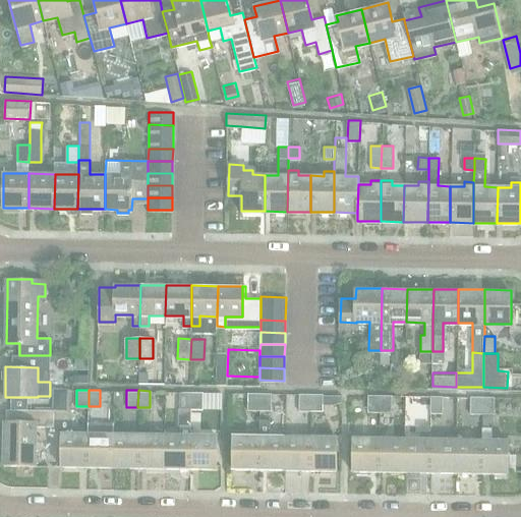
[(177,407),(189,407),(189,392),(178,391),(177,407)]
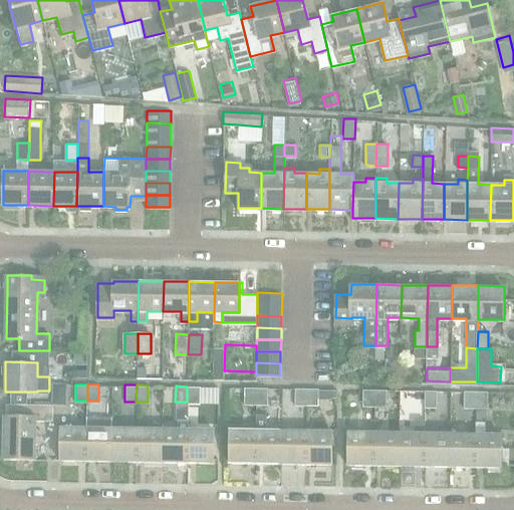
[(199,387),(187,387),(187,402),(199,403),(199,387)]
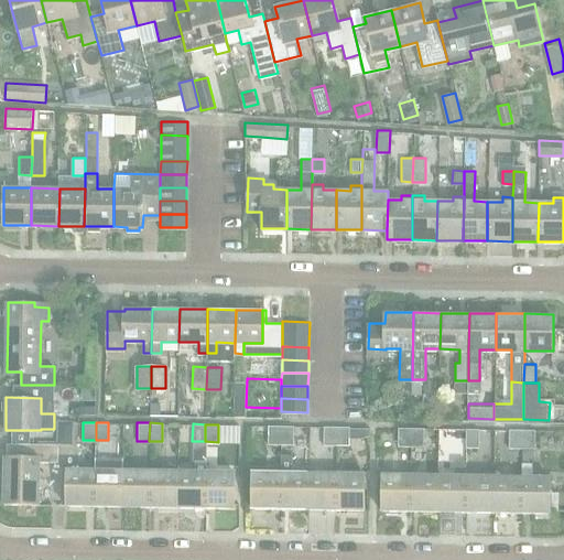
[(268,442),(281,442),(281,426),(268,424),(268,442)]
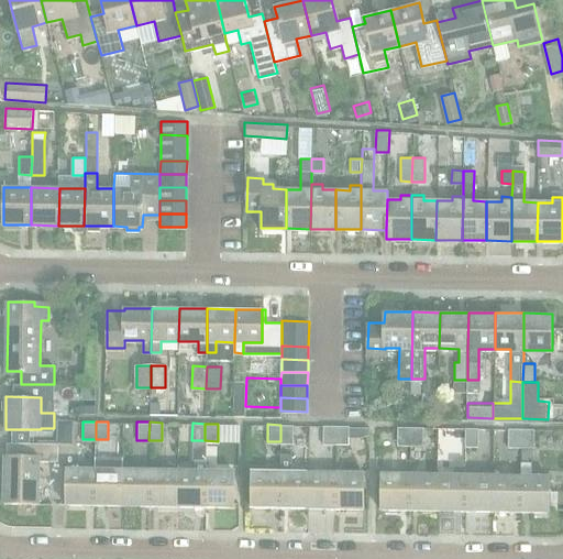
[(294,425),(280,425),(280,441),(294,442),(294,425)]
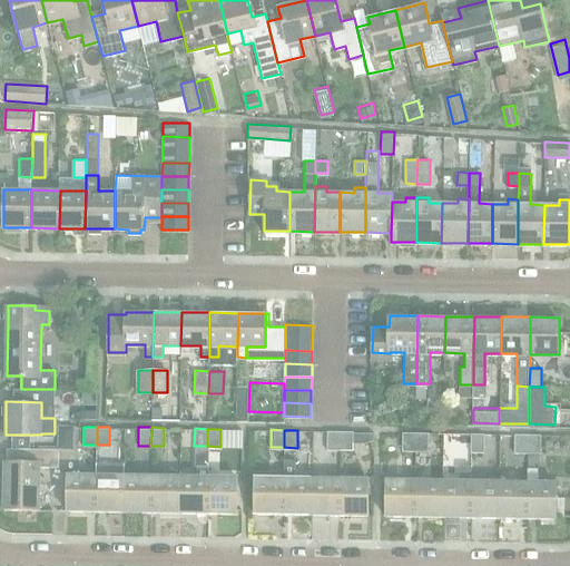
[(326,448),(340,448),(340,430),(326,430),(326,448)]
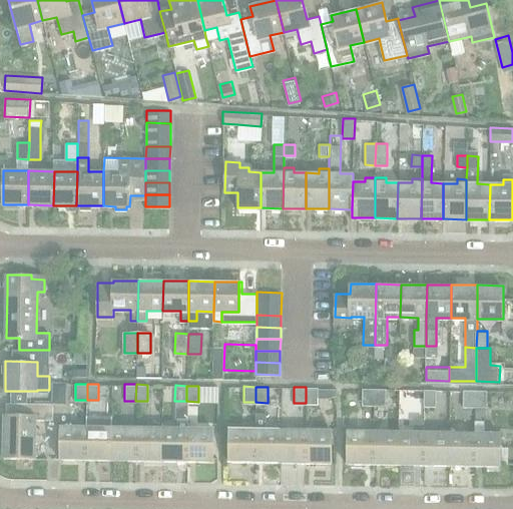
[(317,387),(306,387),(306,403),(317,403),(317,396),(317,387)]
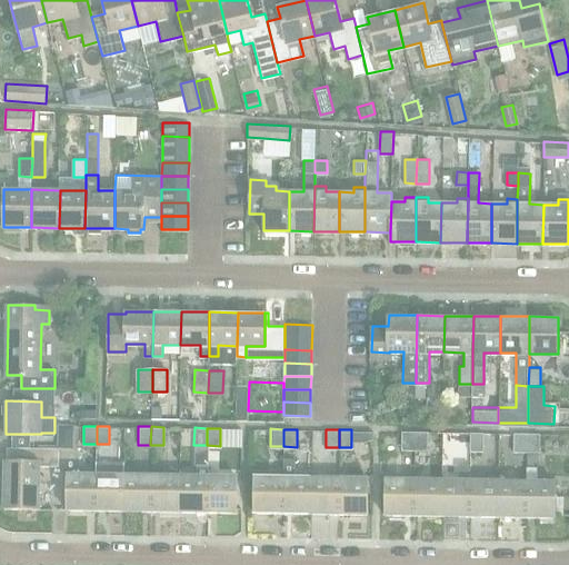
[(372,429),(351,429),(351,439),(372,439),(372,429)]
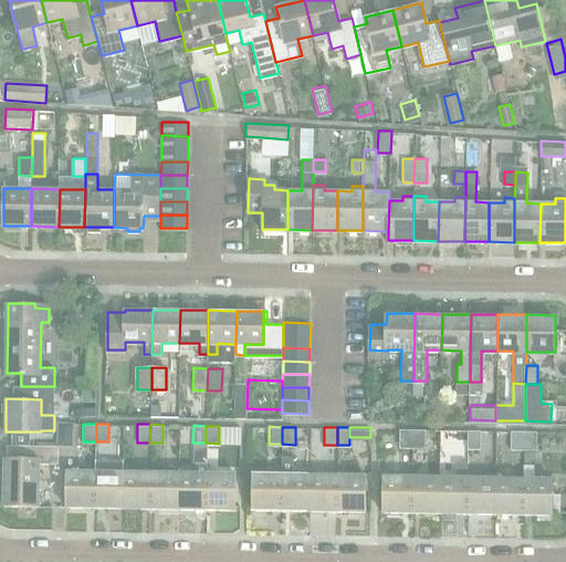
[(398,446),(411,446),(411,428),(398,428),(398,446)]
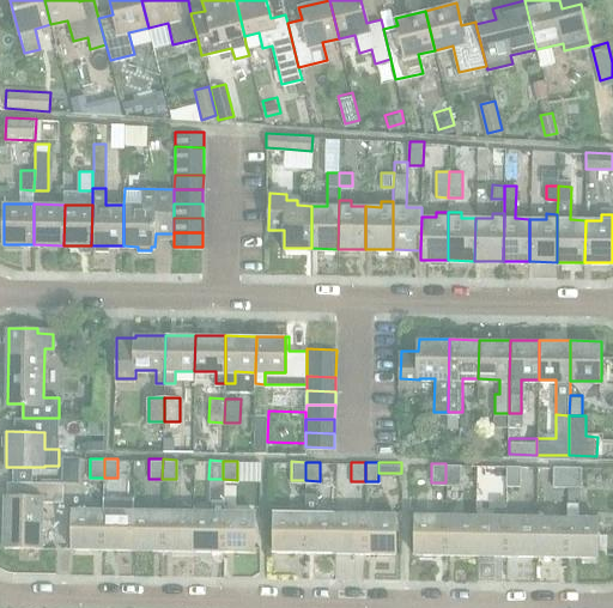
[(460,463),(445,463),(445,482),(459,482),(460,463)]
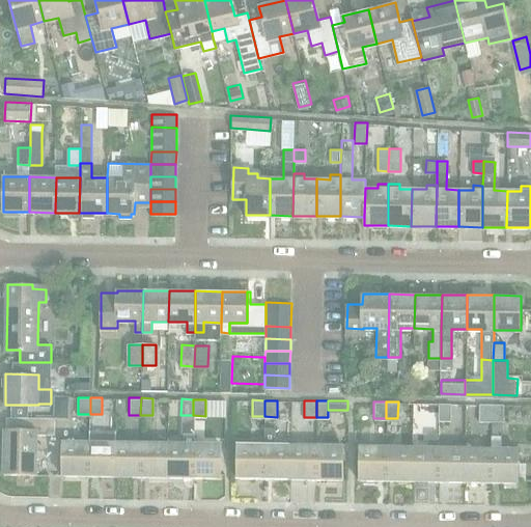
[(426,418),(438,419),(439,403),(426,403),(426,418)]
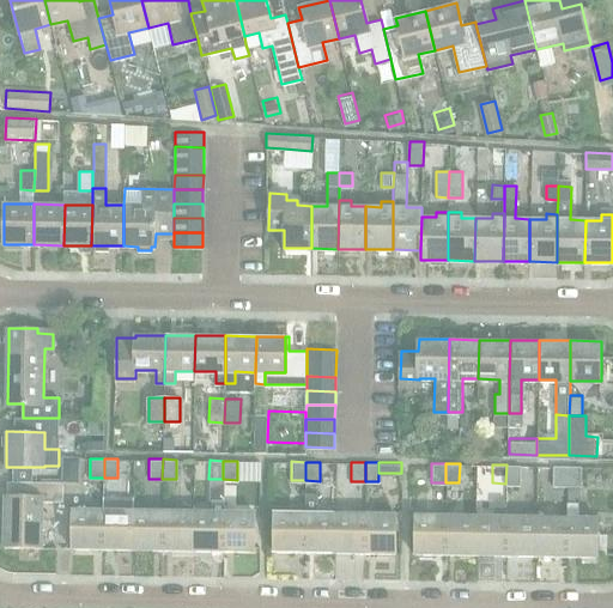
[(520,464),(507,464),(505,484),(520,484),(520,464)]
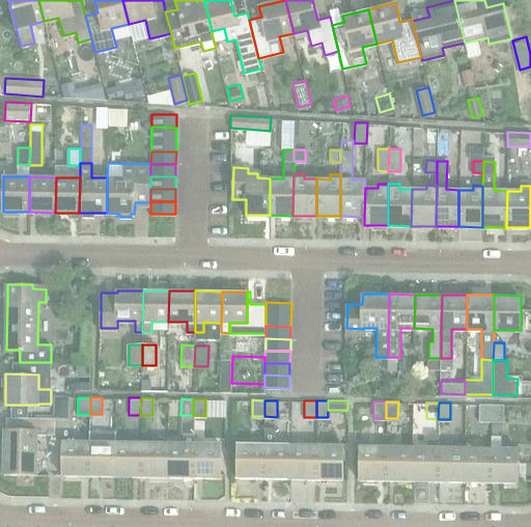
[(479,419),(491,420),(491,403),(479,403),(479,419)]
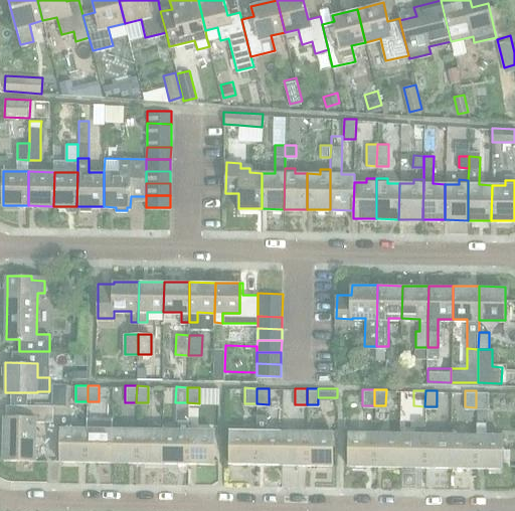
[(488,391),(476,390),(476,407),(488,407),(488,391)]
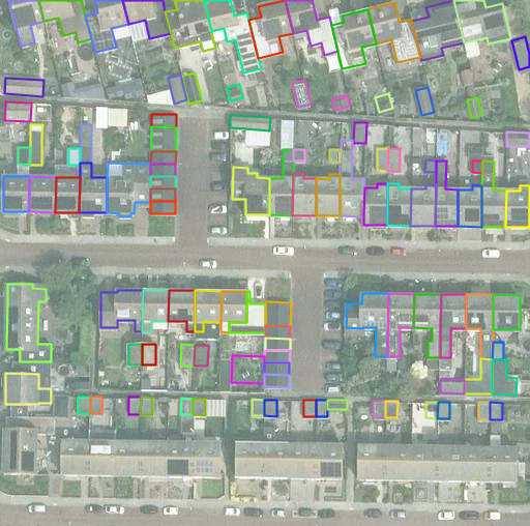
[(50,433),(50,416),(18,416),(18,430),(4,429),(3,473),(35,473),(36,433),(50,433)]
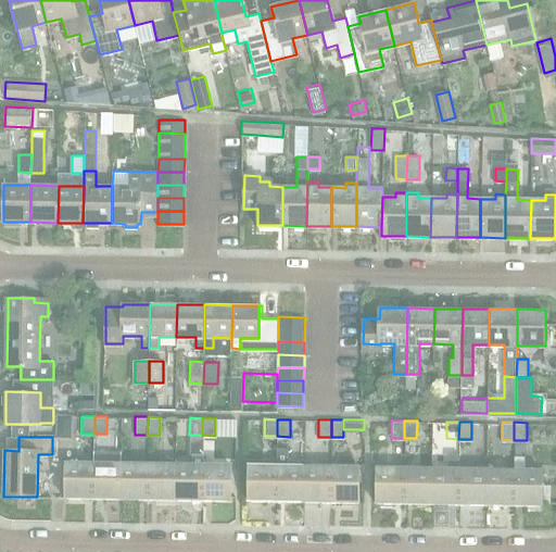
[(92,498),(92,461),(65,461),(64,498),(92,498)]
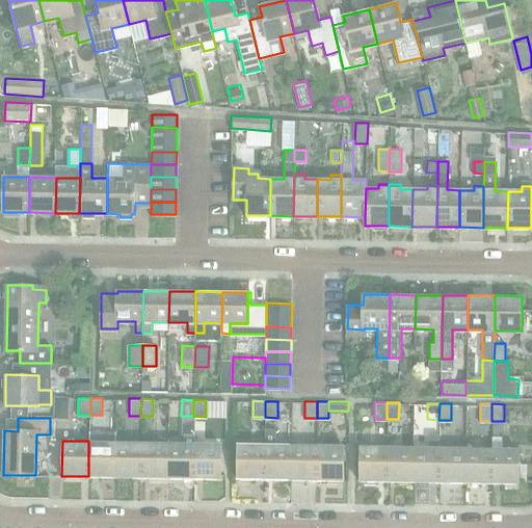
[(115,442),(88,441),(88,476),(114,476),(115,442)]
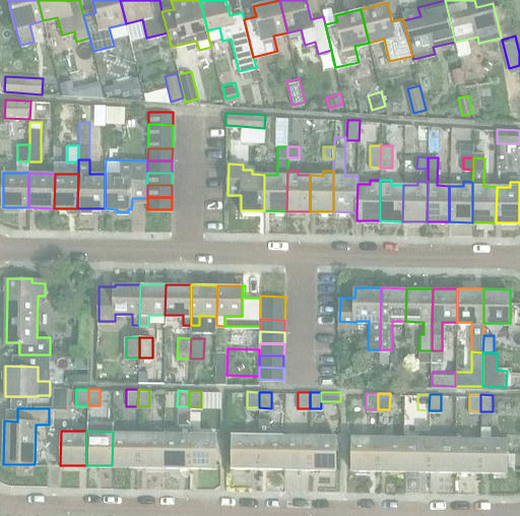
[(138,432),(113,432),(112,465),(137,466),(138,432)]
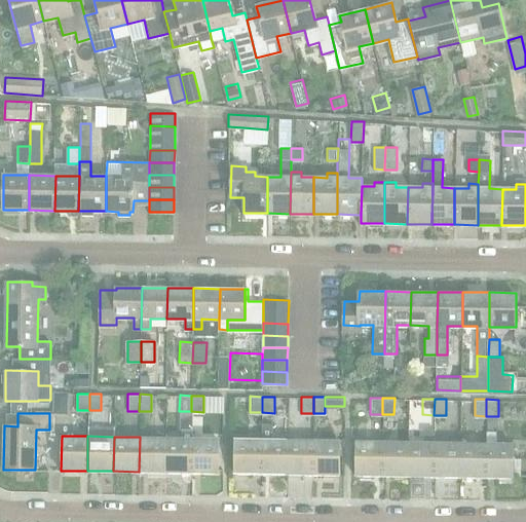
[(165,438),(140,437),(139,472),(165,472),(165,438)]
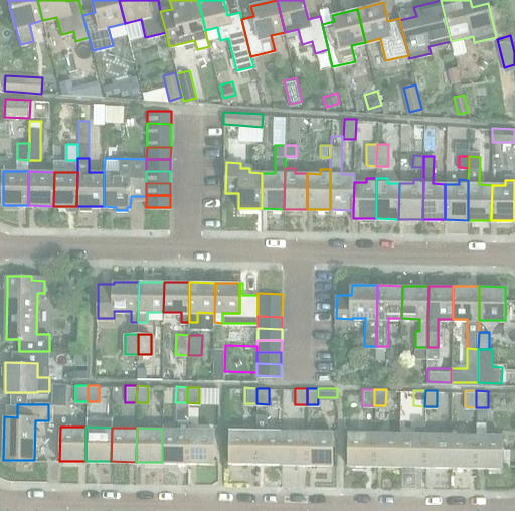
[(162,429),(162,462),(187,463),(187,429),(162,429)]
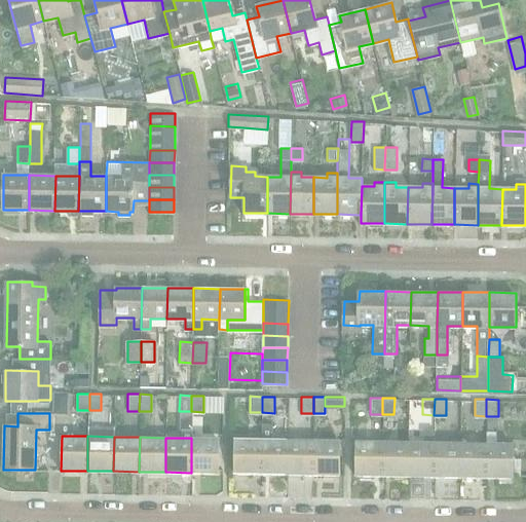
[(218,439),(191,438),(191,473),(218,473),(218,439)]
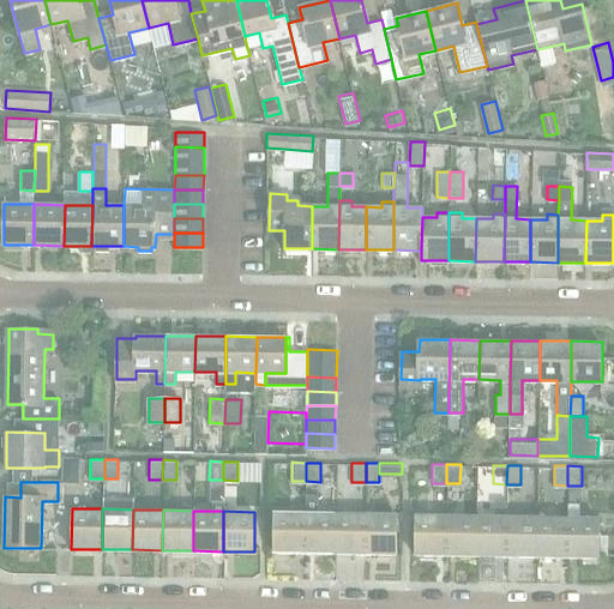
[(305,553),(305,512),(274,512),(272,553),(305,553)]
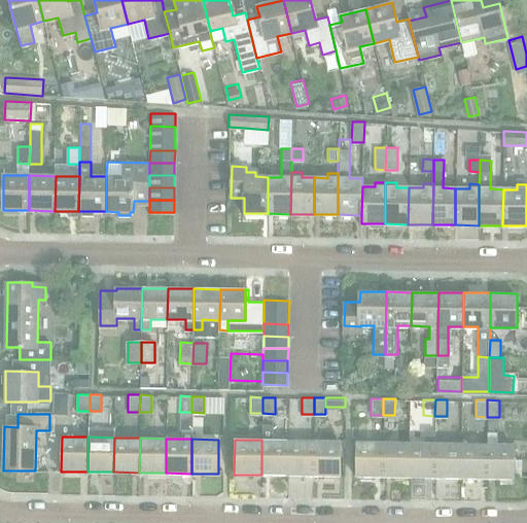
[(287,441),(261,440),(261,475),(287,475),(287,441)]
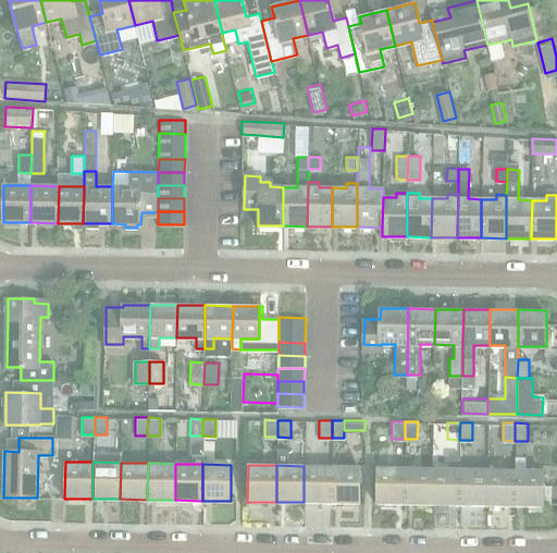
[(332,466),(304,466),(304,502),(331,503),(332,466)]
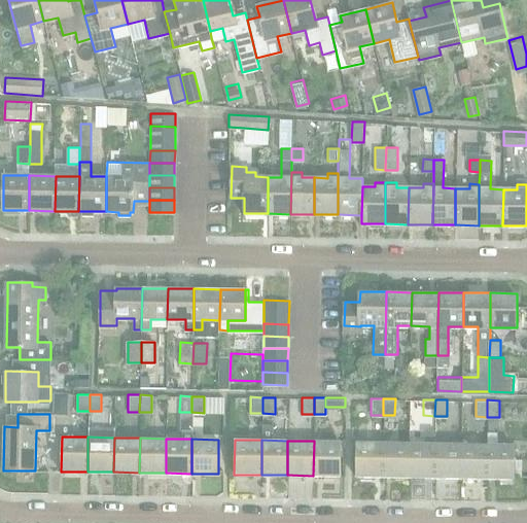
[(314,441),(313,476),(340,476),(341,442),(314,441)]
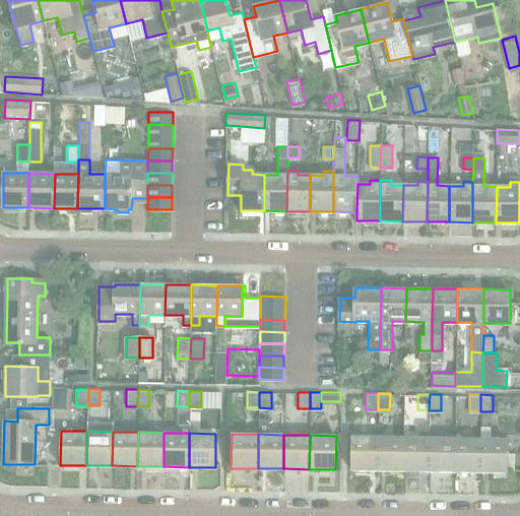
[(351,470),(378,470),(378,437),(351,436),(351,470)]
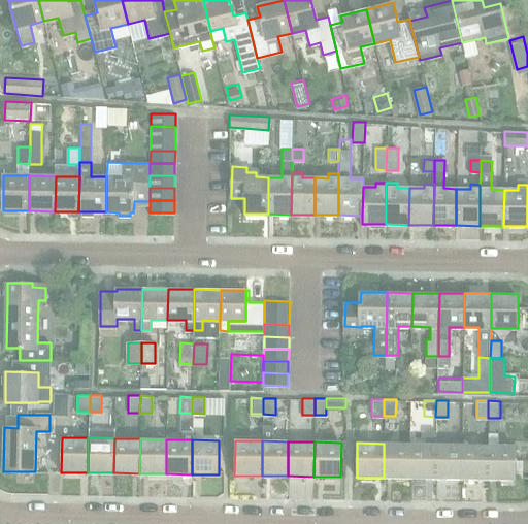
[(410,444),(384,444),(384,478),(409,478),(410,444)]
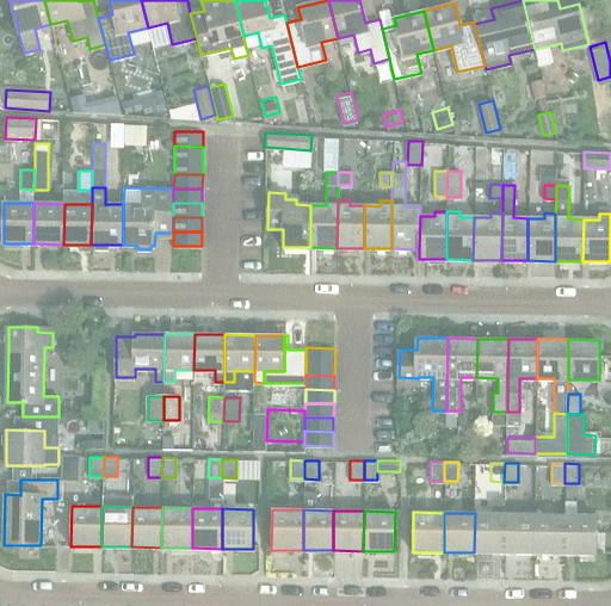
[(504,554),(505,513),(475,513),(474,552),(504,554)]
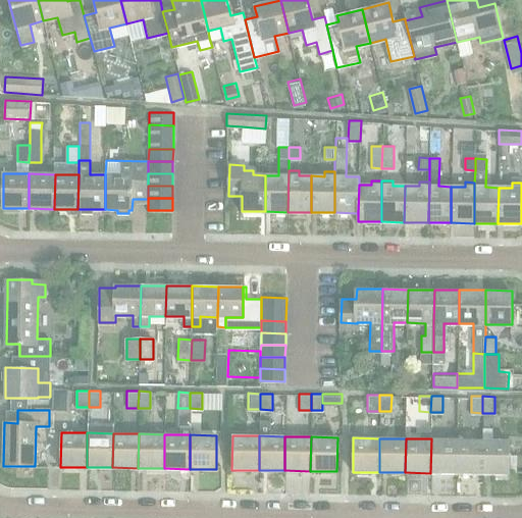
[(457,439),(431,438),(430,473),(457,473),(457,439)]
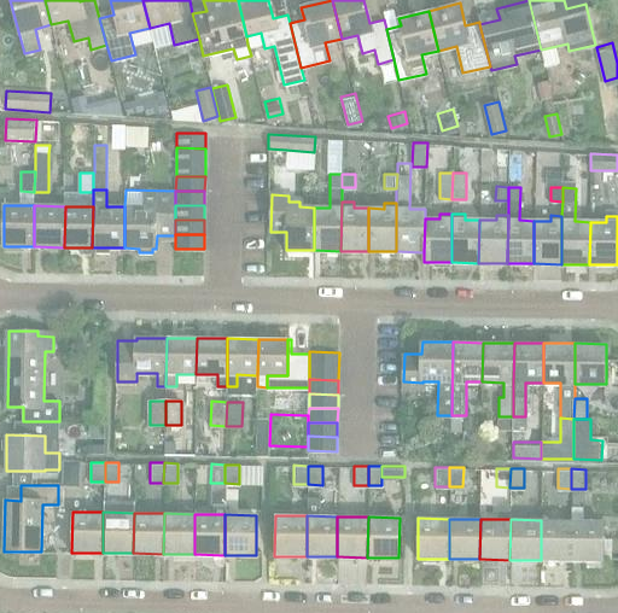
[(571,520),(541,520),(541,560),(571,560),(571,520)]
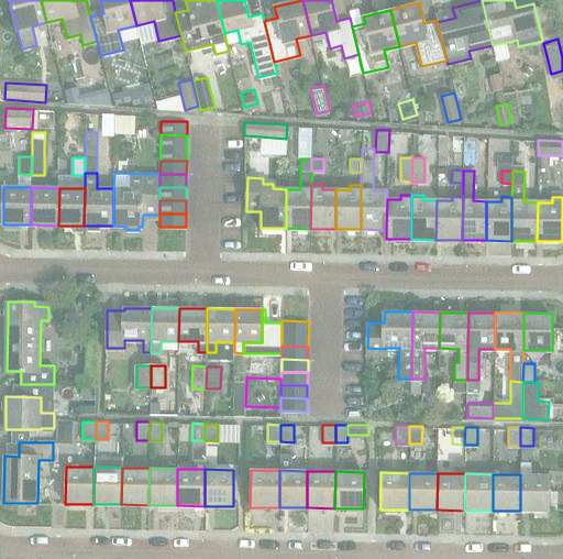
[(520,474),(520,511),(549,512),(549,474),(520,474)]
